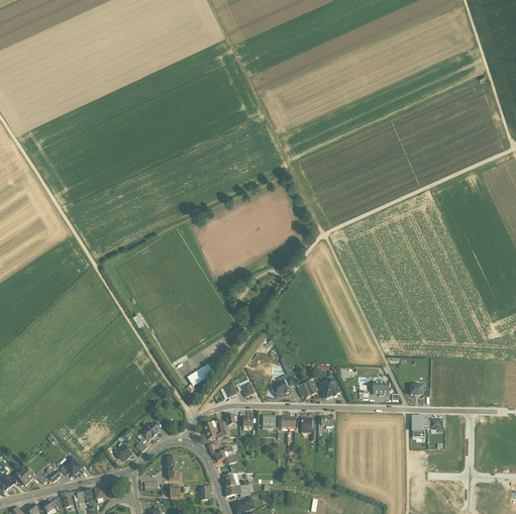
[(209,365),(189,377),(191,382),(193,385),(213,372),(209,365)]
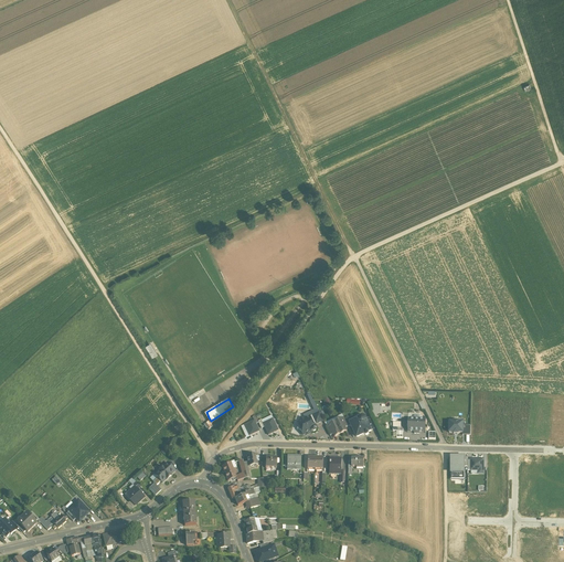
[(318,410),(311,413),(315,421),(322,417),(318,410)]
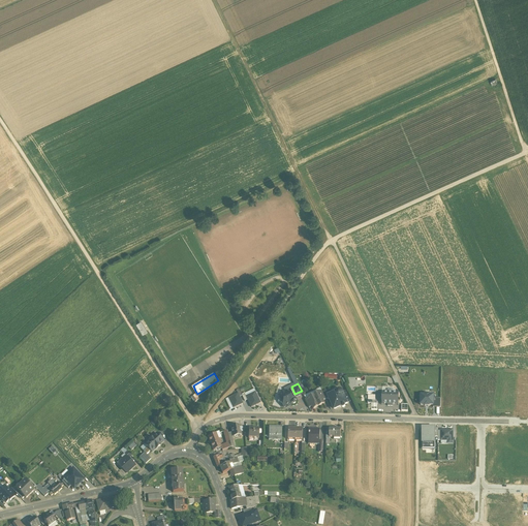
[(291,387),(284,390),(280,389),(279,392),(277,393),(278,395),(277,399),(281,400),(282,404),(291,401),(292,401),(294,400),(294,398),(293,397),(292,396),(294,394),(291,387)]
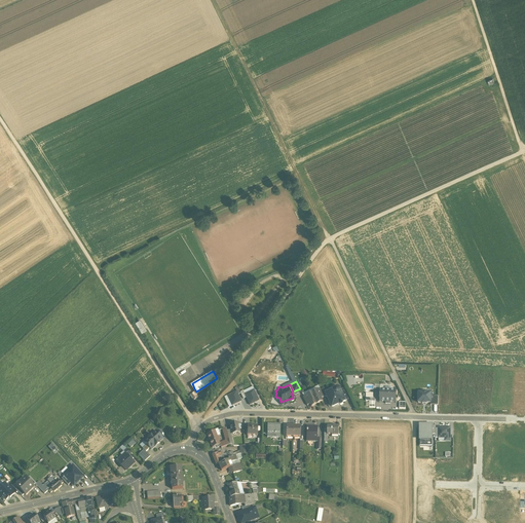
[(332,387),(325,391),(325,393),(325,395),(327,395),(331,404),(337,402),(338,402),(340,403),(341,402),(342,401),(341,400),(344,399),(344,398),(340,390),(340,389),(340,387),(339,386),(336,384),(332,386),(332,387)]
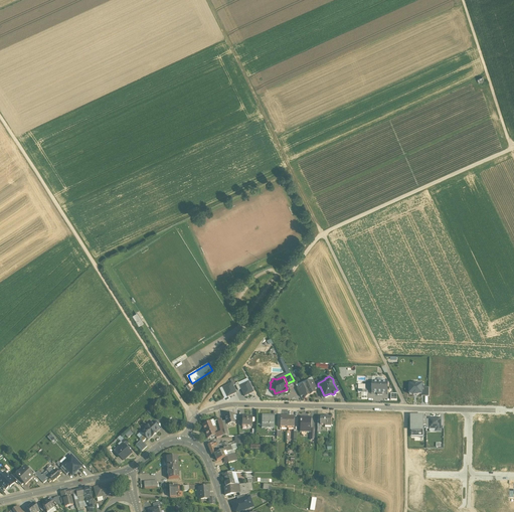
[(247,379),(238,383),(240,386),(243,393),(252,389),(247,379)]
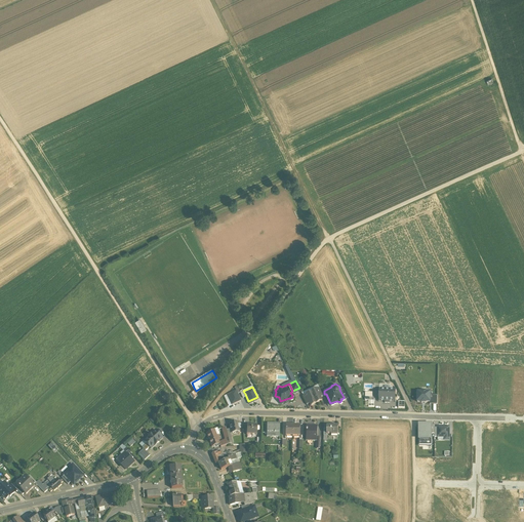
[(316,387),(310,389),(315,400),(321,398),(320,395),(316,387)]
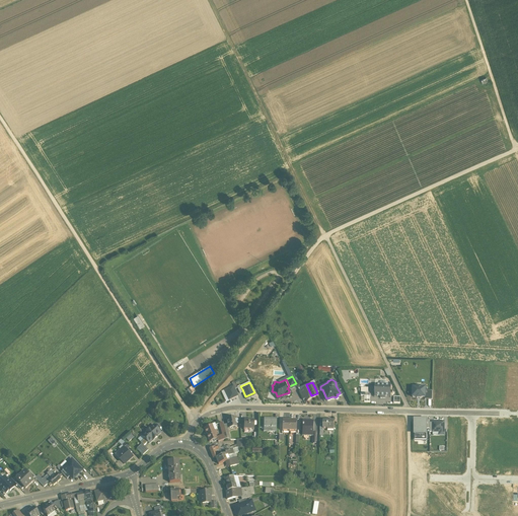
[(389,383),(374,383),(374,393),(379,393),(379,395),(384,395),(384,393),(389,394),(389,383)]
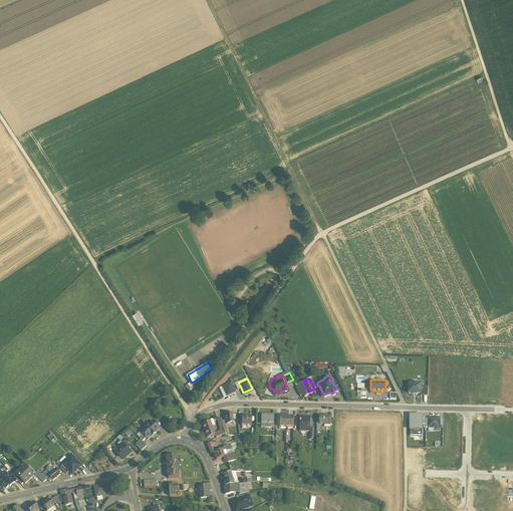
[(230,380),(221,385),(226,394),(235,390),(232,382),(230,380)]
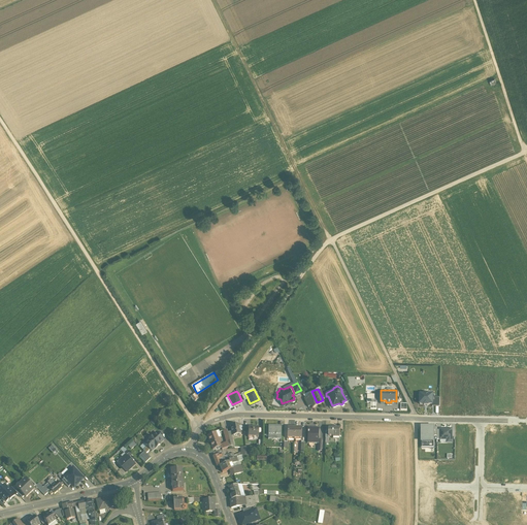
[(311,391),(306,394),(310,402),(311,405),(317,402),(311,391)]
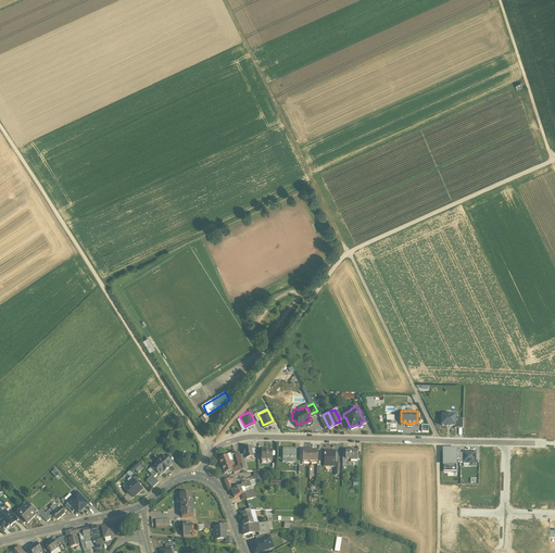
[(450,424),(454,424),(454,416),(455,413),(450,413),(450,412),(445,412),(445,413),(441,413),(441,423),(445,424),(450,424)]
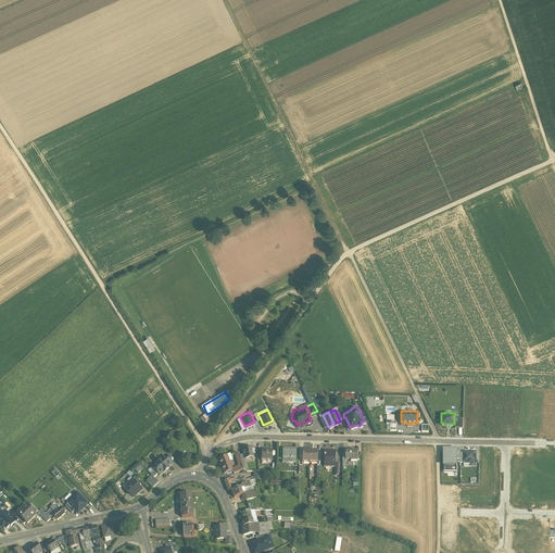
[(554,414),(542,414),(542,425),(542,435),(554,435),(554,414)]
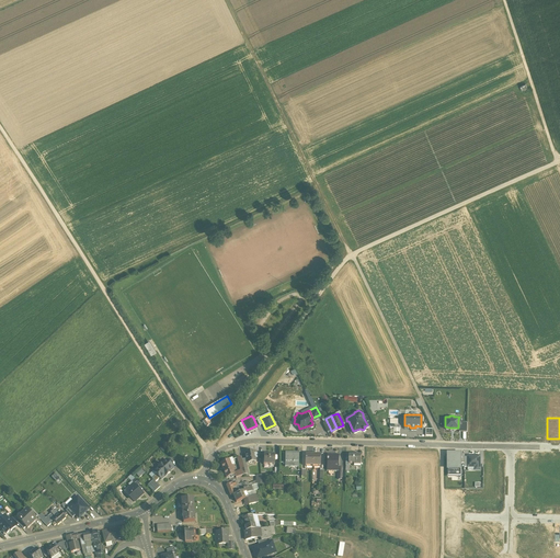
[(535,435),(535,434),(539,434),(539,432),(539,422),(527,422),(527,434),(532,434),(532,435),(535,435)]
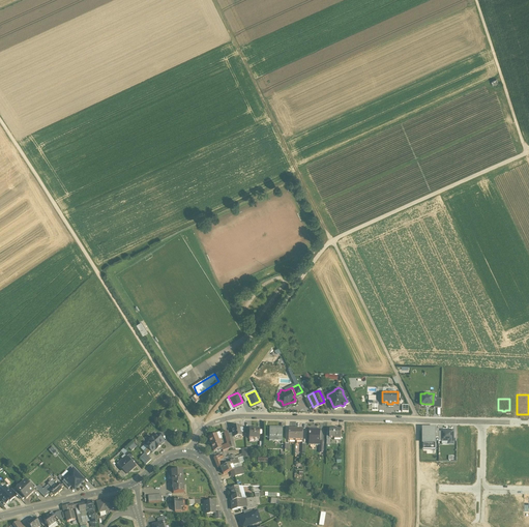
[(238,422),(230,425),(231,431),(232,435),(240,434),(240,430),(242,430),(241,426),(239,426),(238,422)]
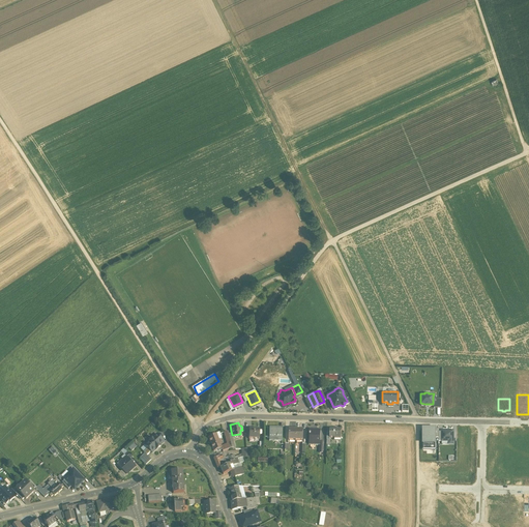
[(435,446),(435,435),(435,426),(422,426),(422,446),(435,446)]
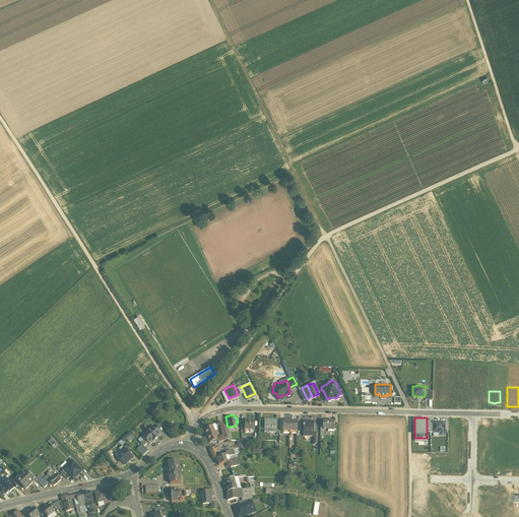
[(254,419),(244,418),(244,425),(244,428),(254,429),(254,419)]
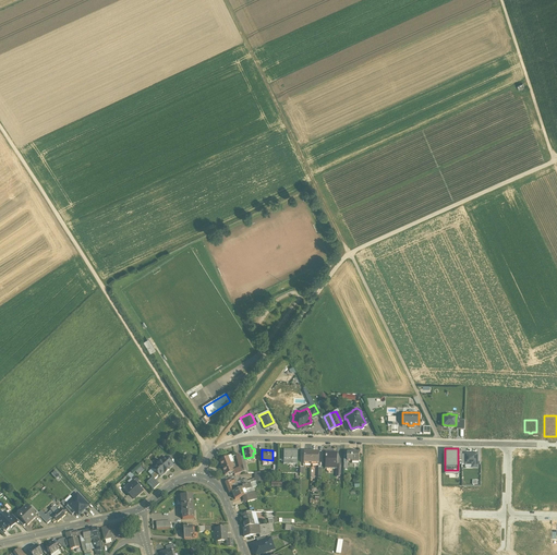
[(295,449),(282,449),(282,461),(295,461),(295,449)]
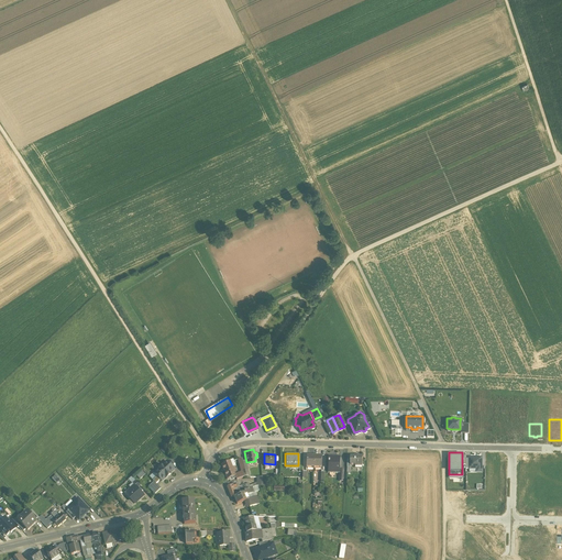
[(339,454),(327,454),(327,470),(339,470),(339,467),(339,454)]
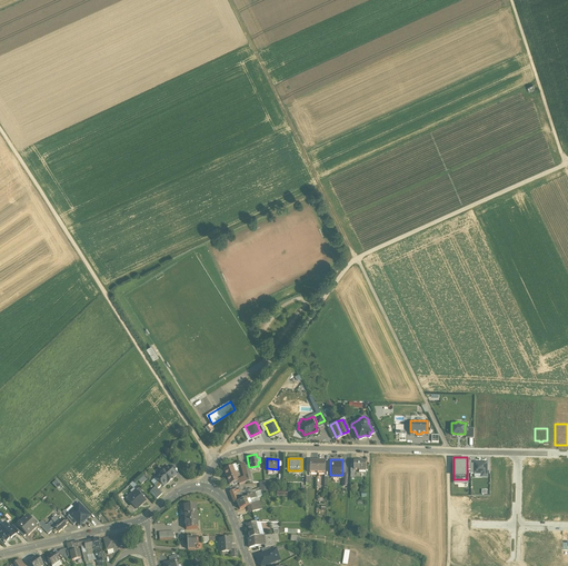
[(474,462),(474,470),(481,470),(481,474),(486,474),(486,459),(474,459),(474,462)]
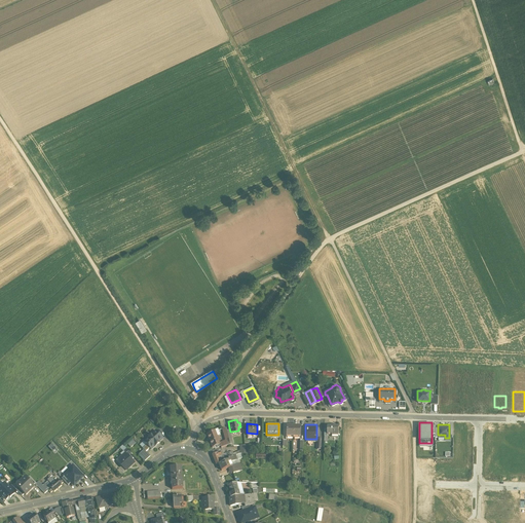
[(464,444),(469,444),(469,426),(462,426),(462,424),(456,424),(456,434),(458,434),(458,442),(464,442),(464,444)]
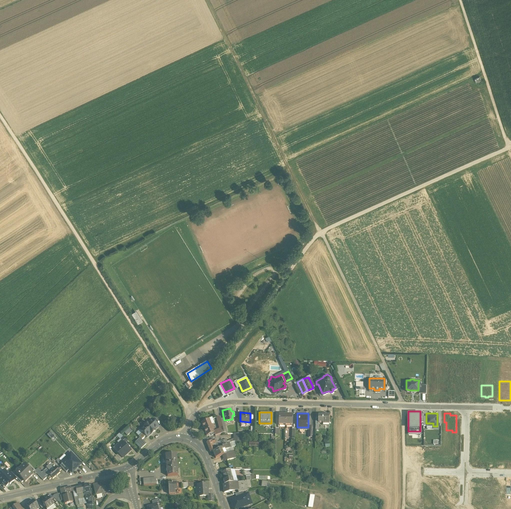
[(151,417),(147,420),(145,420),(143,422),(143,424),(139,427),(144,433),(146,434),(149,431),(150,431),(153,428),(153,427),(157,424),(151,417)]
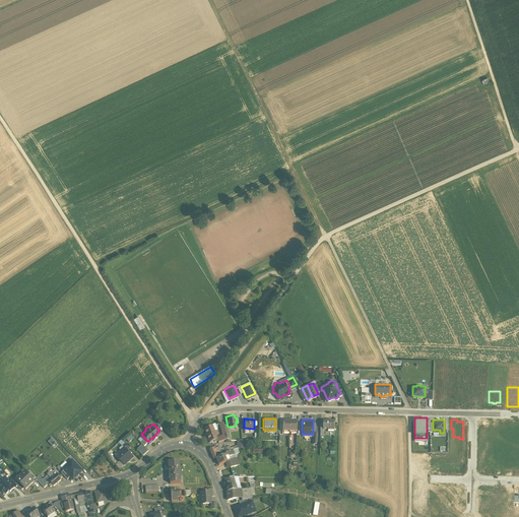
[(214,424),(203,428),(205,433),(213,430),(216,429),(214,424)]
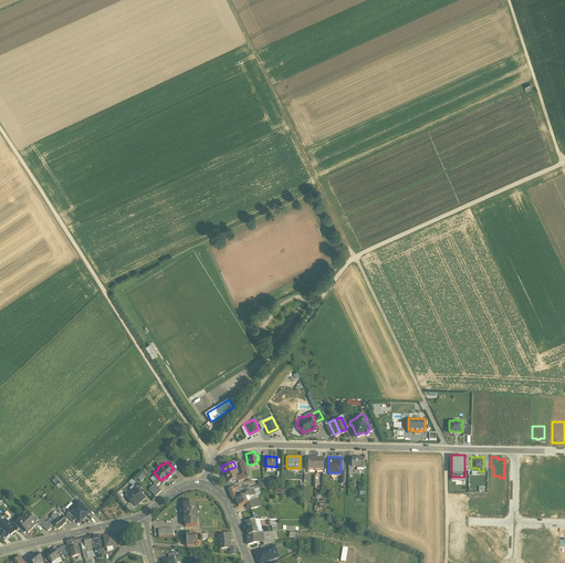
[(232,468),(223,471),(227,480),(231,478),(232,479),(236,478),(234,475),(232,468)]
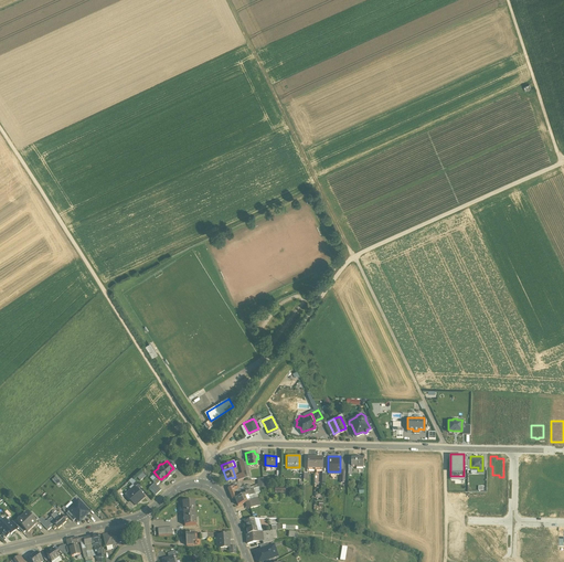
[(156,483),(159,478),(153,472),(149,476),(153,480),(156,483)]
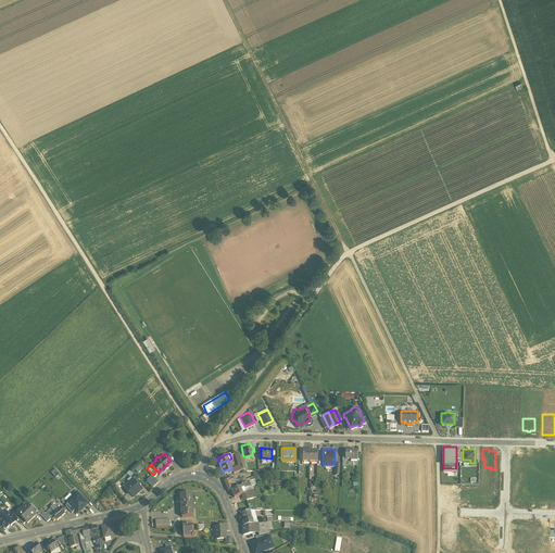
[(54,465),(51,469),(58,476),(61,472),(54,465)]
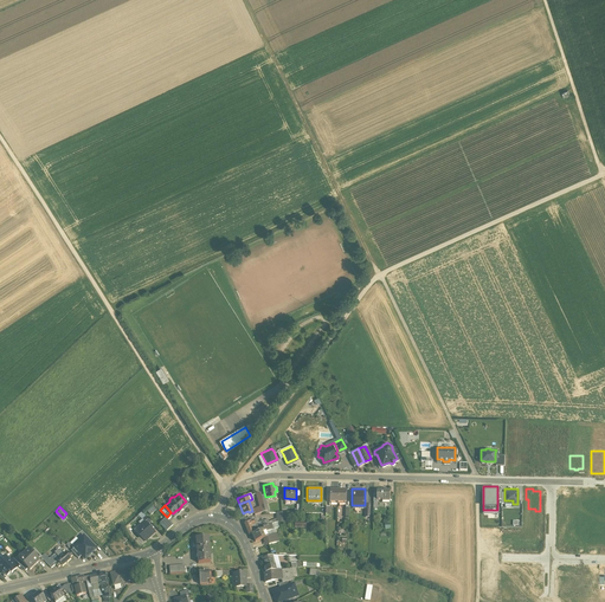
[(172,523),(167,517),(165,515),(159,520),(166,529),(172,523)]
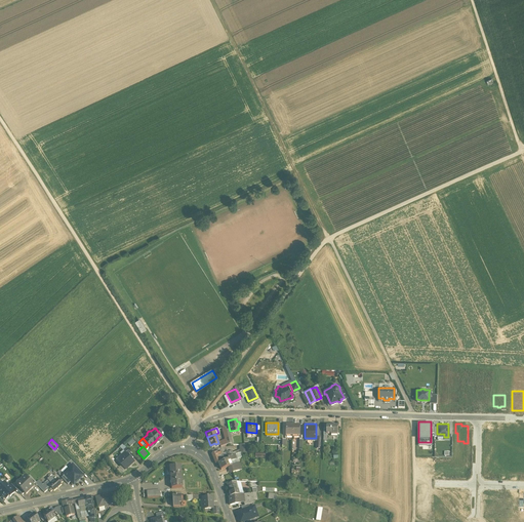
[(220,452),(216,454),(218,459),(227,456),(227,455),(230,454),(228,449),(223,451),(223,452),(220,452)]
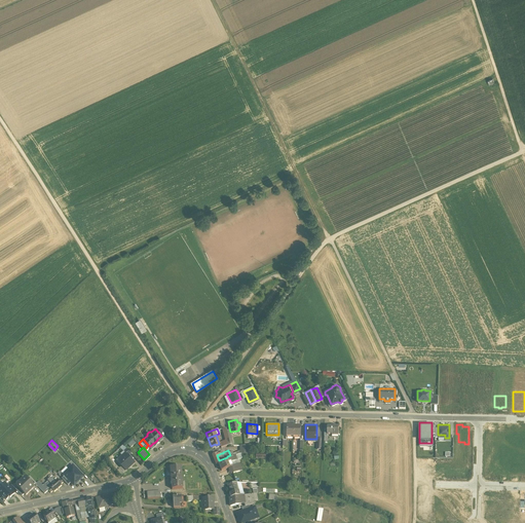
[(125,452),(116,459),(124,469),(134,460),(127,453),(125,451),(125,452)]
